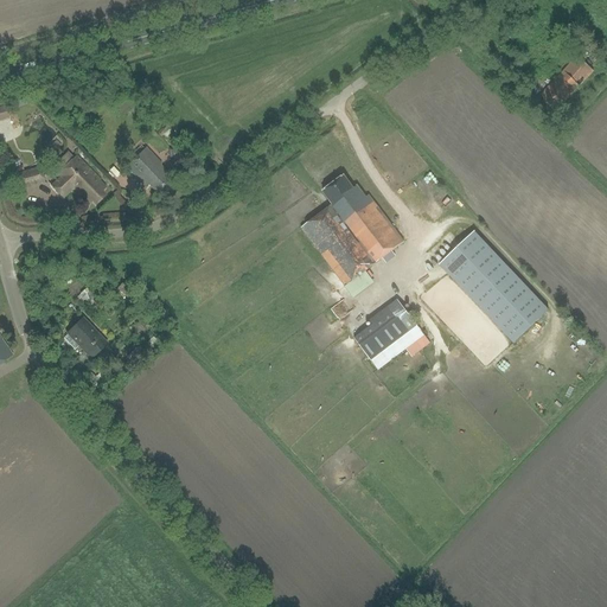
[(594,72),(579,57),(542,95),(545,98),(543,100),(553,109),(554,107),(557,110),(594,72)]
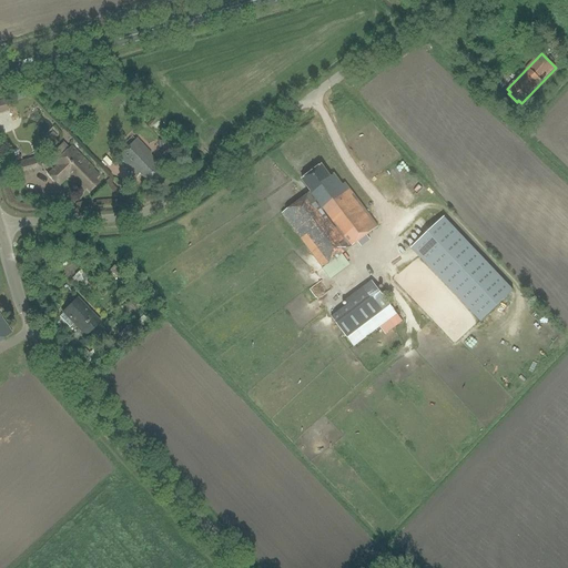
[(150,183),(161,173),(153,165),(156,163),(149,155),(151,153),(138,140),(120,158),(138,176),(140,173),(150,183)]
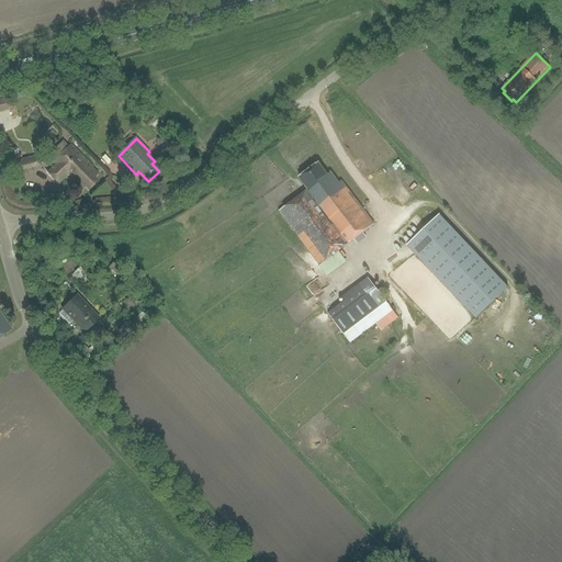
[(63,142),(49,155),(56,161),(55,161),(58,165),(51,171),(60,182),(68,175),(71,178),(72,176),(76,180),(75,181),(82,189),(87,186),(89,188),(98,179),(96,177),(98,173),(92,167),(93,166),(72,145),(69,148),(63,142)]
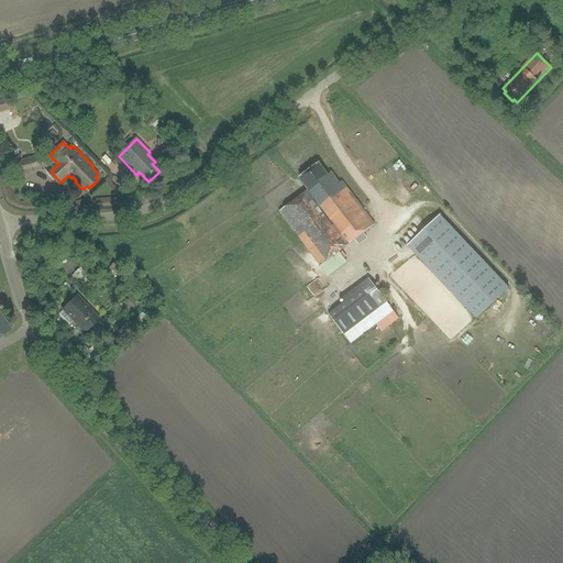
[(39,155),(19,161),(23,176),(43,170),(39,155)]
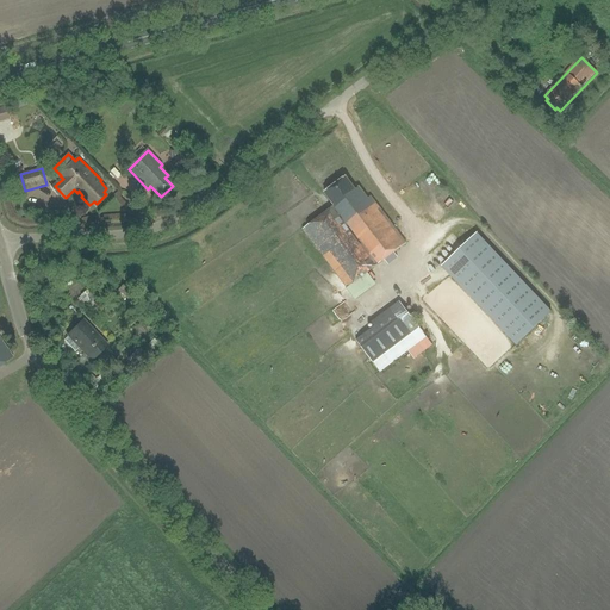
[(336,207),(305,232),(349,290),(409,244),(372,198),(369,200),(361,190),(358,192),(347,178),(327,194),(336,207)]
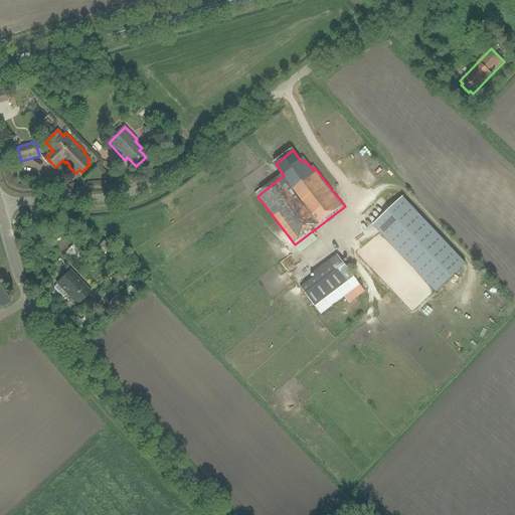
[(436,292),(465,264),(402,197),(372,225),(436,292)]
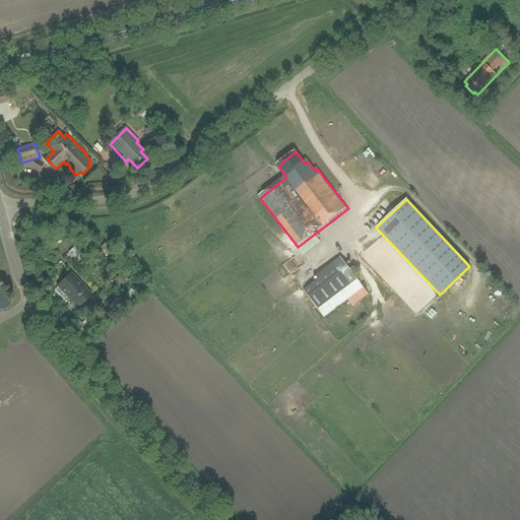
[(110,255),(113,252),(105,243),(102,246),(110,255)]
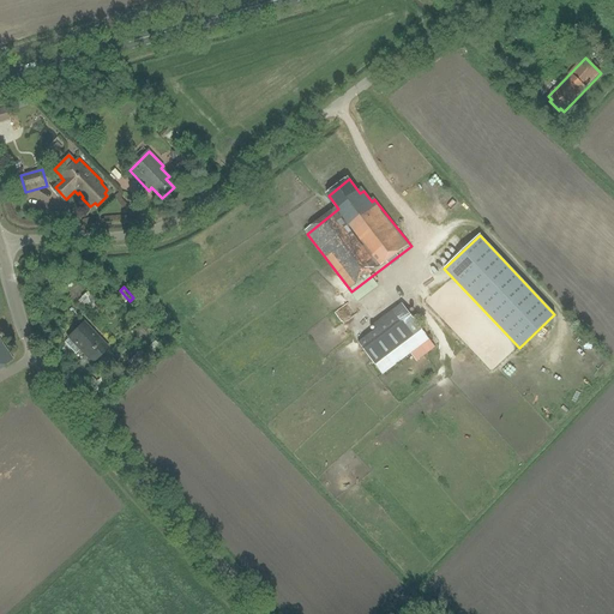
[(83,306),(86,304),(88,305),(92,300),(88,293),(82,298),(83,299),(78,301),(83,306)]
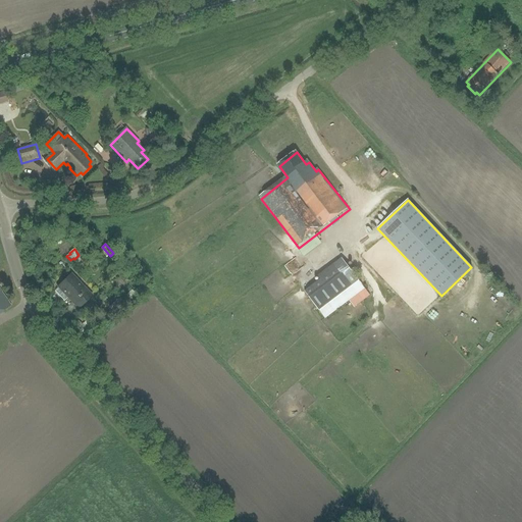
[(319,281),(304,294),(324,320),(363,291),(340,260),(316,277),(319,281)]
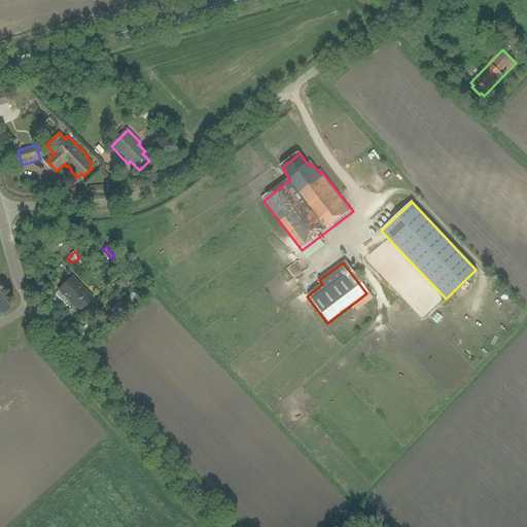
[(94,299),(73,277),(60,290),(60,291),(57,294),(62,300),(66,296),(80,312),(94,299)]
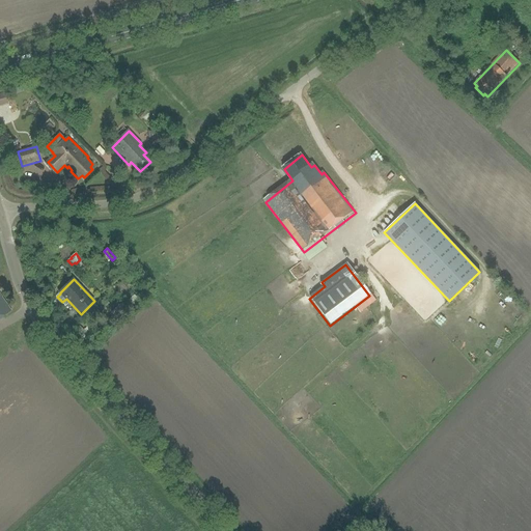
[(0,292),(0,318),(12,311),(0,292)]
